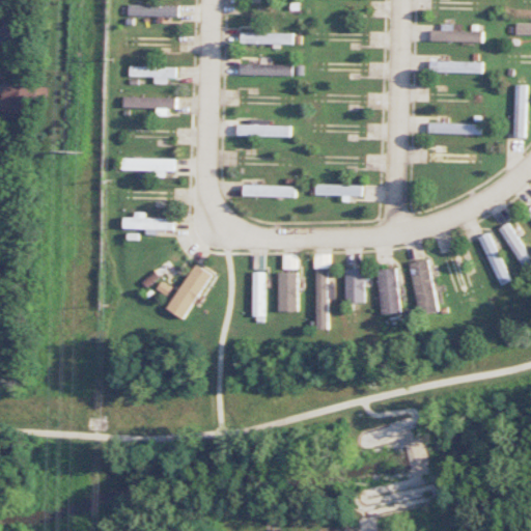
[(128,16),(177,18),(178,6),(129,5),(128,16)]
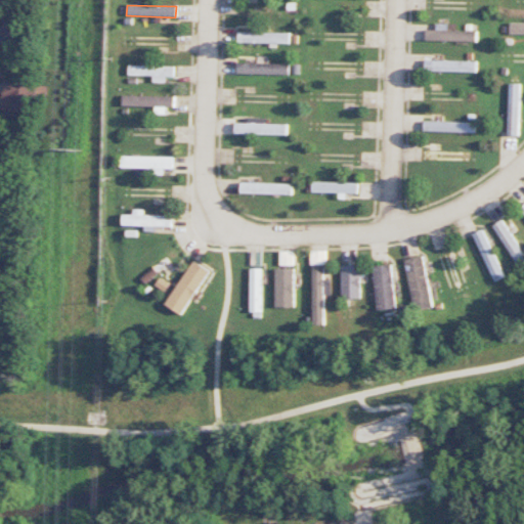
[(523,23),(510,24),(510,34),(523,34),(523,23)]
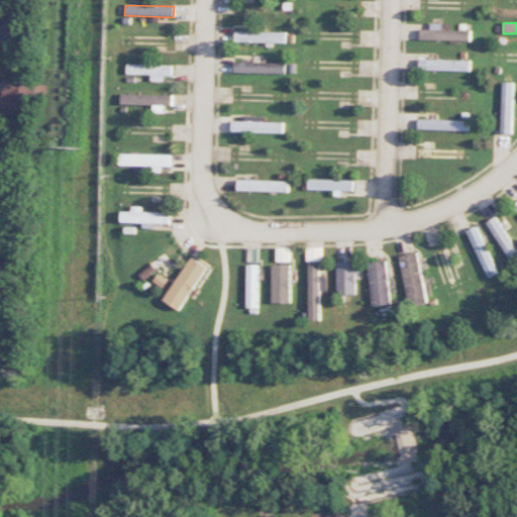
[(0,25),(0,48),(0,50),(22,47),(19,23),(0,25)]
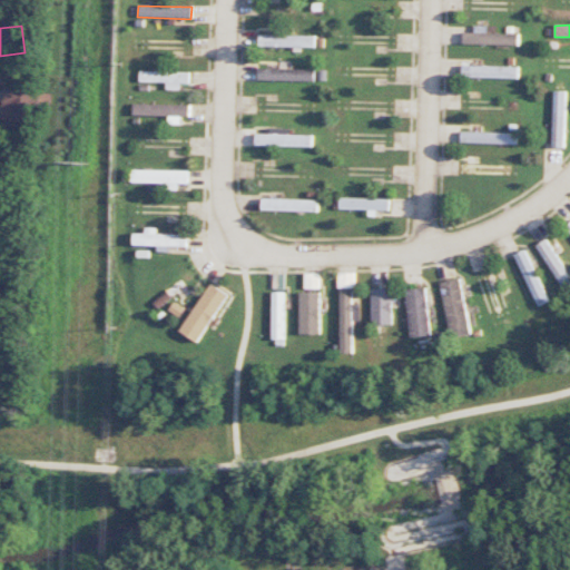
[(314,36),(258,35),(257,48),(300,48),(314,48),(314,36)]
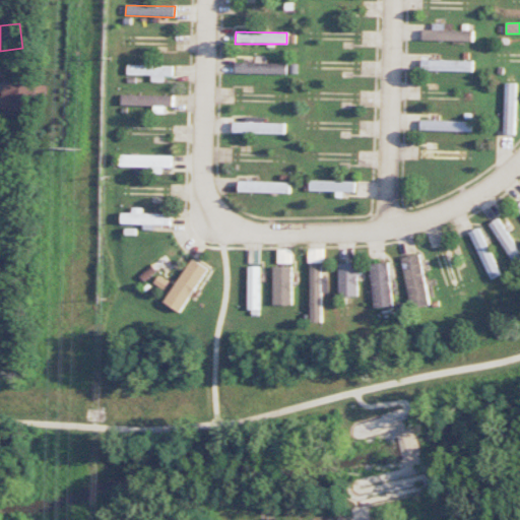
[(472,72),(472,61),(421,60),(421,71),(472,72)]
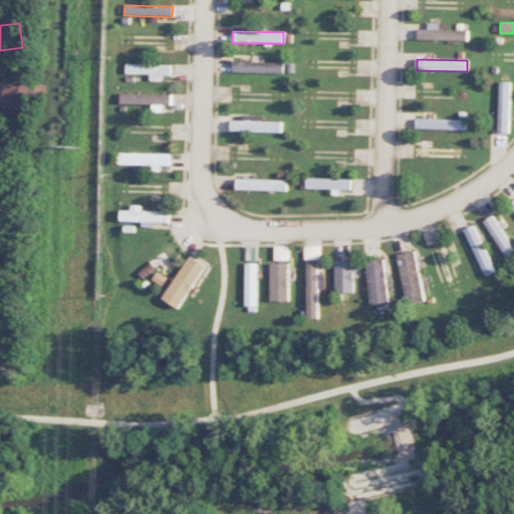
[(283,63),(232,62),(231,73),(283,74),(283,63)]
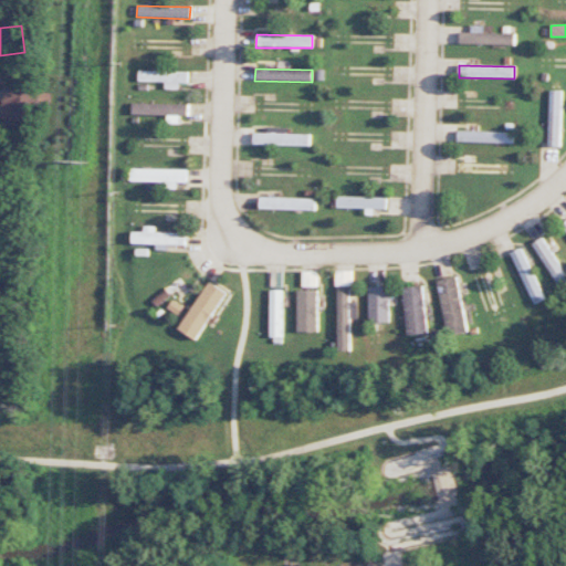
[(187,83),(188,72),(138,71),(138,82),(165,82),(165,90),(178,90),(178,83),(187,83)]
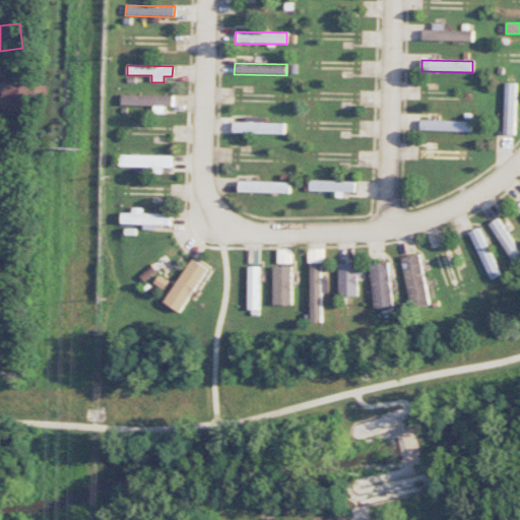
[(36,118),(37,83),(3,82),(3,118),(36,118)]
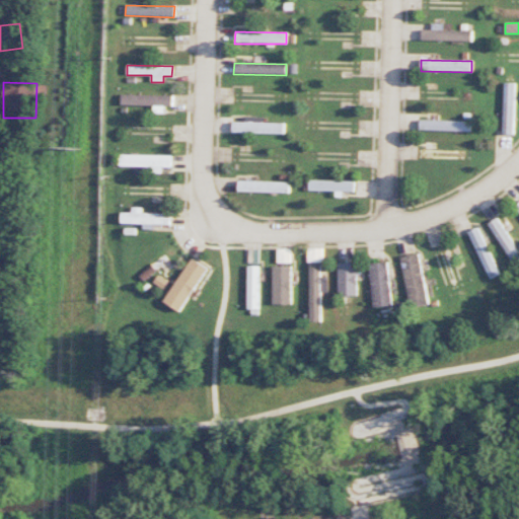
[(503,135),(514,135),(515,83),(504,83),(503,135)]
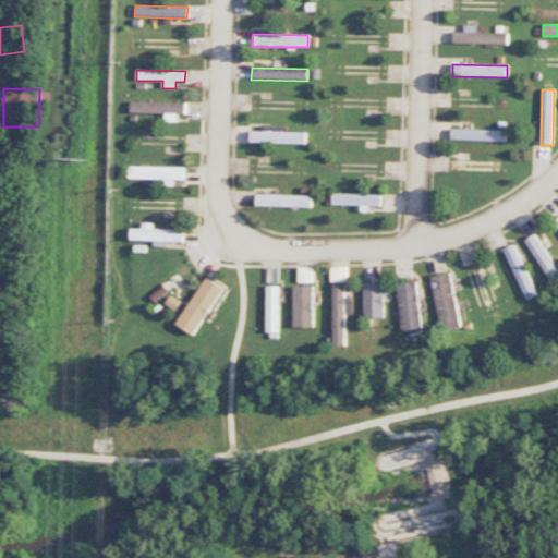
[(185,114),(185,102),(131,101),(130,113),(185,114)]
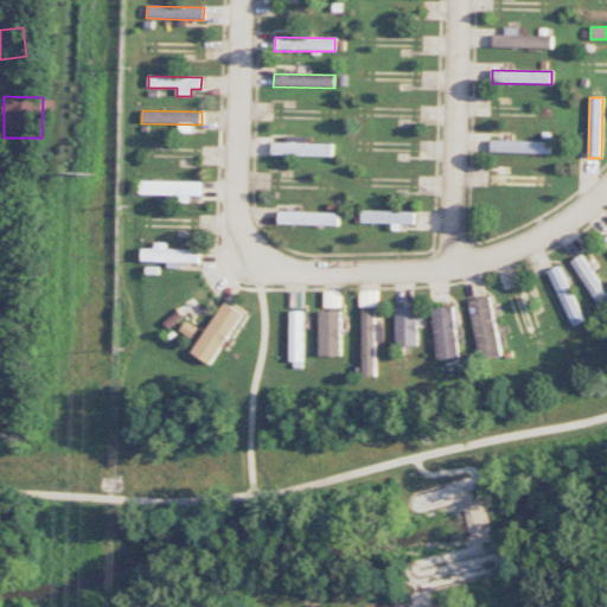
[(272,155),(331,157),(332,145),(306,144),(306,138),(286,136),(286,144),(272,142),(272,155)]
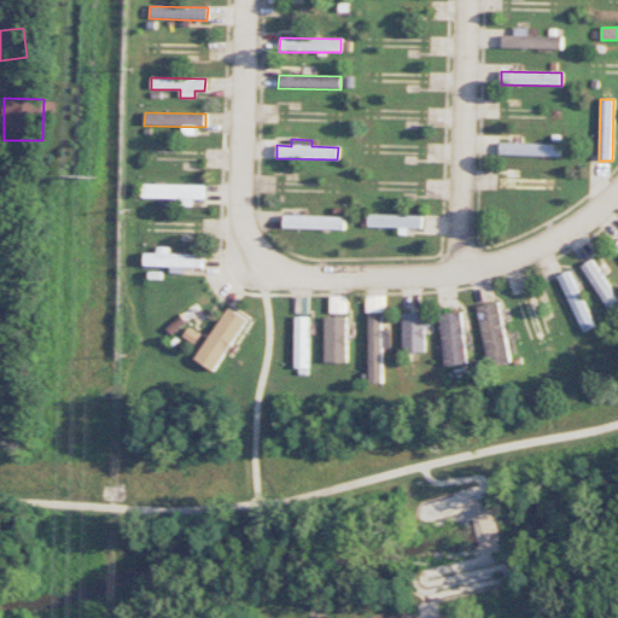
[(560,145),(500,143),(500,156),(560,157),(560,145)]
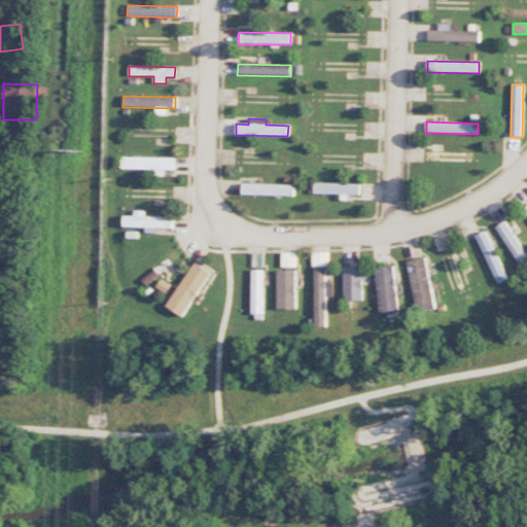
[(473,163),(473,151),(425,151),(425,162),(473,163)]
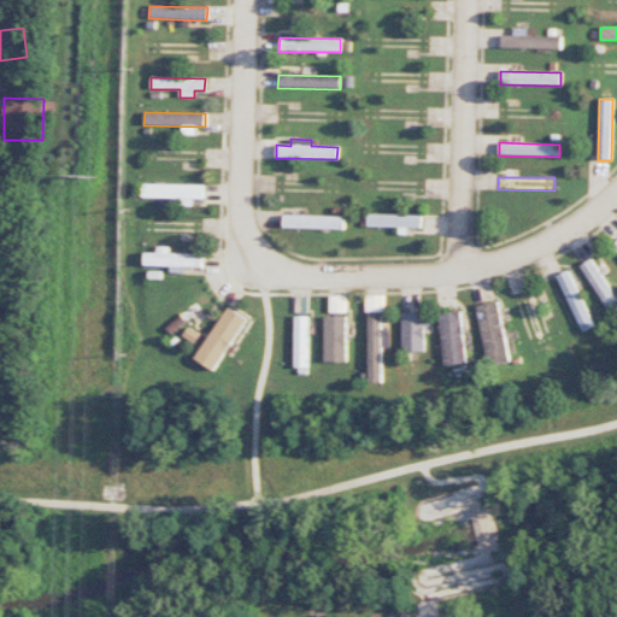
[(182,199),(181,206),(193,206),(193,199),(204,199),(205,186),(144,184),(144,198),(182,199)]
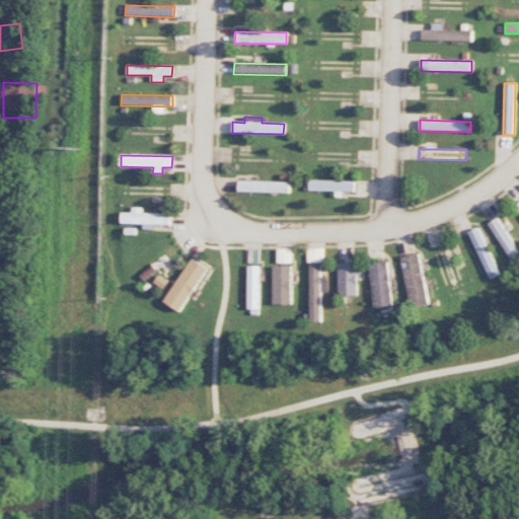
[(309,191),(355,192),(356,181),(309,180),(309,191)]
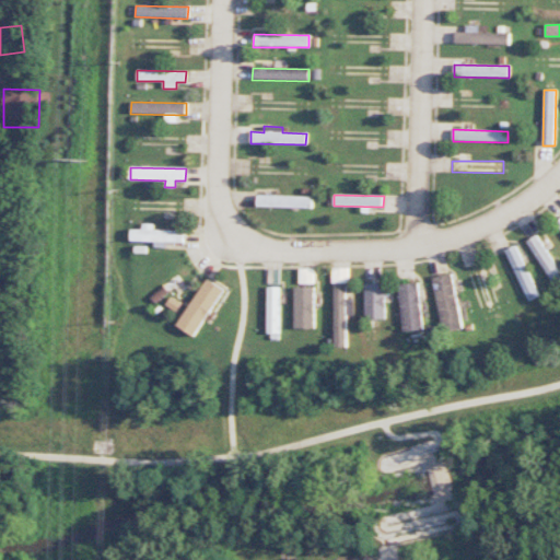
[(313,208),(313,197),(258,196),(257,207),(313,208)]
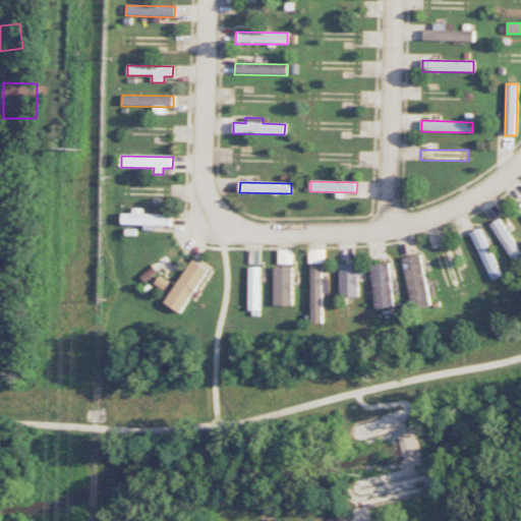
[(171,225),(171,215),(122,214),(122,224),(171,225)]
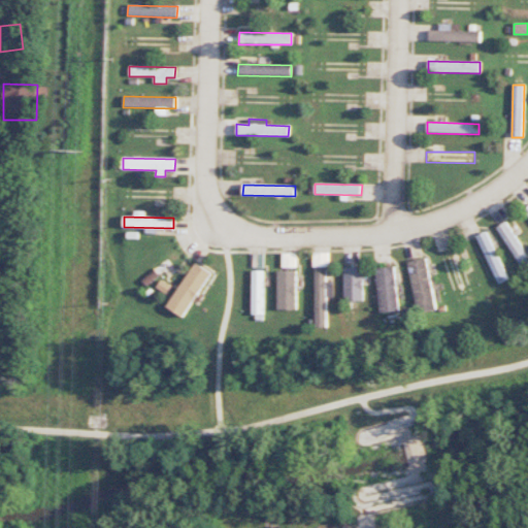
[(527,269),(527,255),(506,222),(497,228),(525,271),(527,269)]
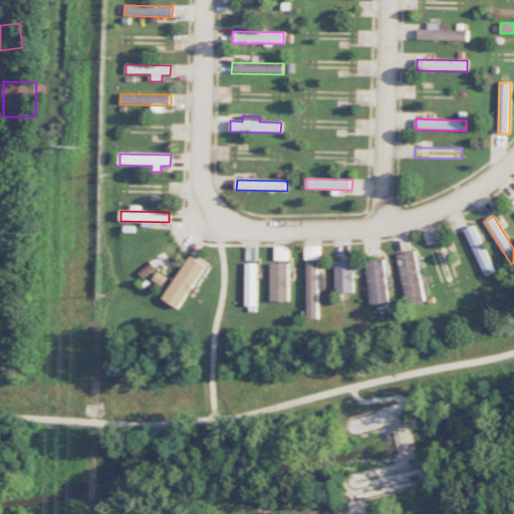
[(496,272),(475,225),(465,230),(486,276),(496,272)]
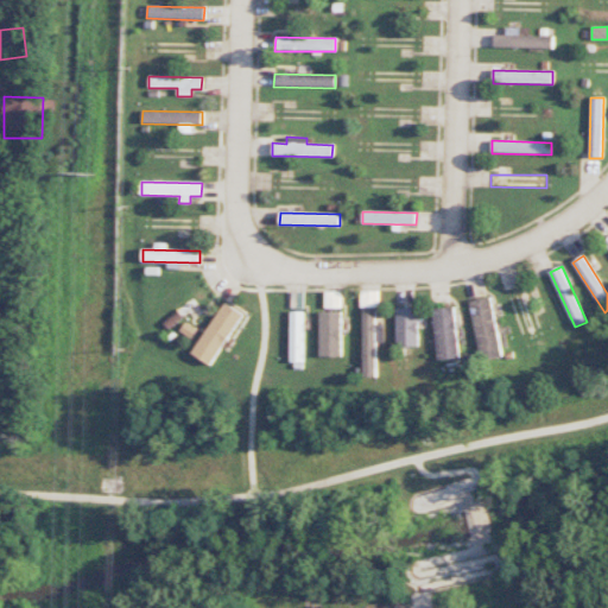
[(380,291),(360,291),(361,308),(380,308),(380,291)]
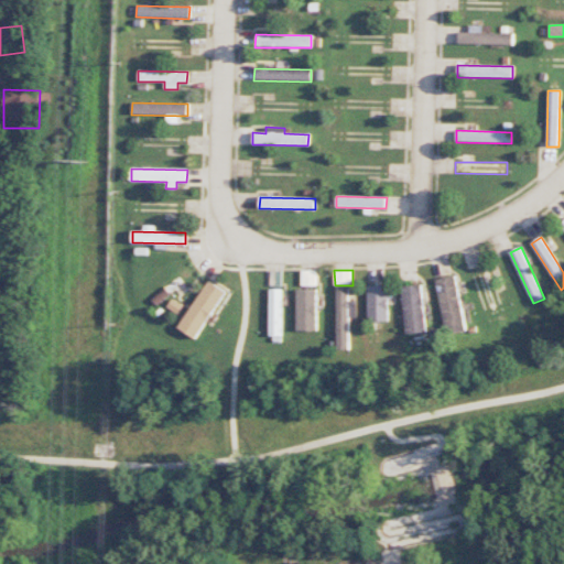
[(317,271),(302,271),(303,285),(317,285),(317,271)]
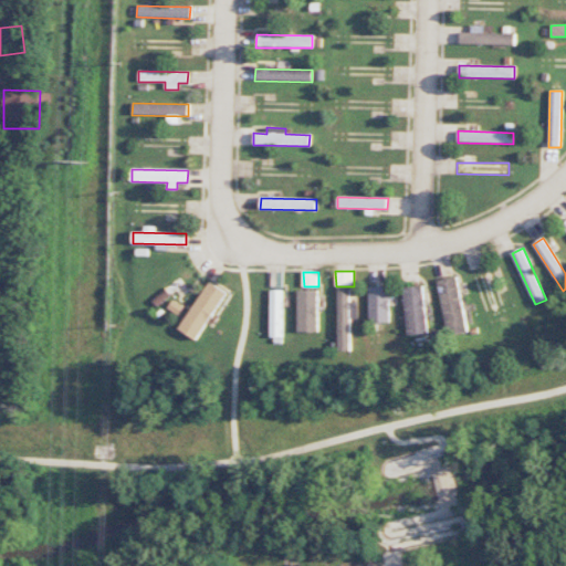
[(438,281),(450,336),(470,332),(458,276),(438,281)]
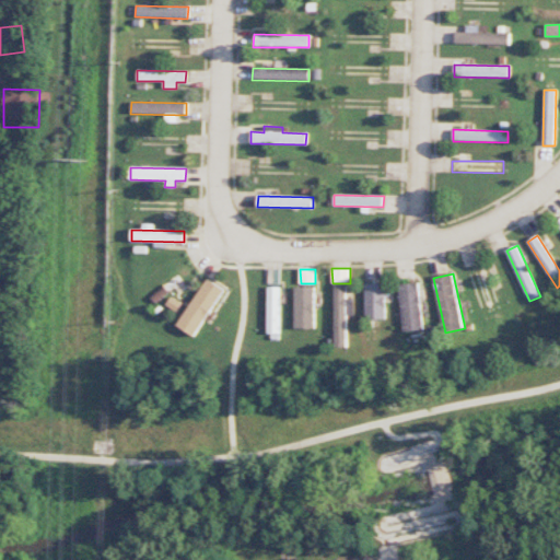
[(224,289),(207,279),(178,326),(196,337),(224,289)]
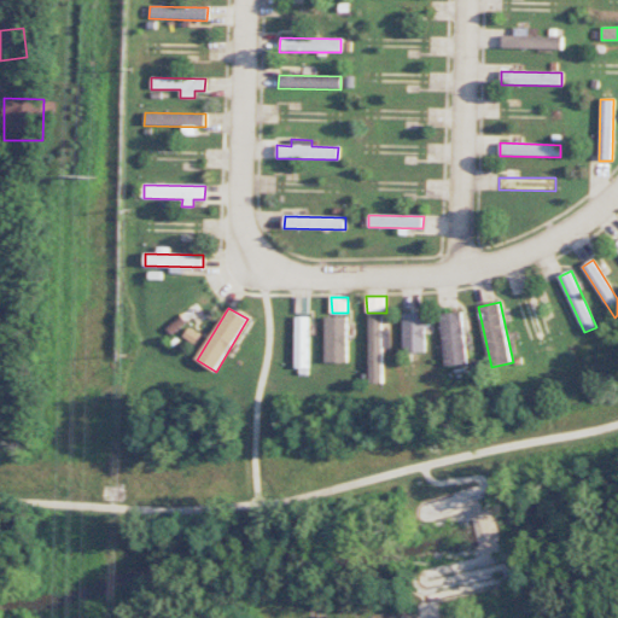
[(462,312),(441,314),(447,367),(470,365),(462,312)]
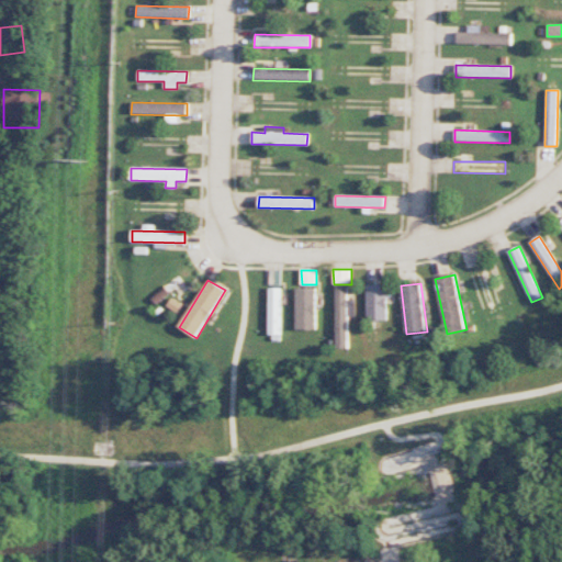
[(388,284),(367,284),(368,322),(389,321),(388,284)]
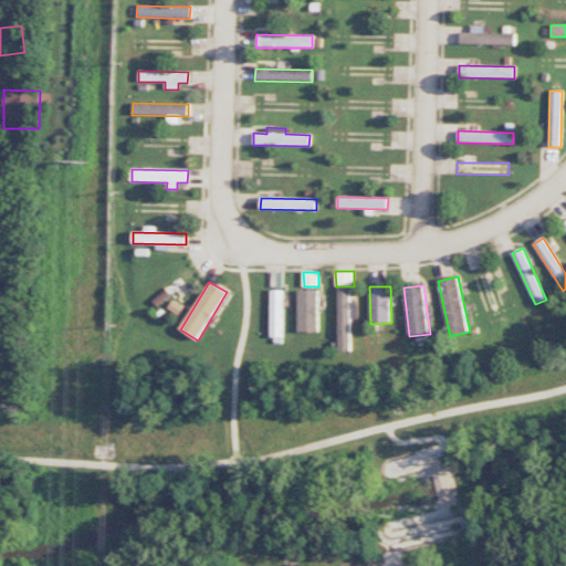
[(339,352),(352,352),(352,318),(359,318),(359,302),(350,302),(350,287),(338,287),(339,352)]
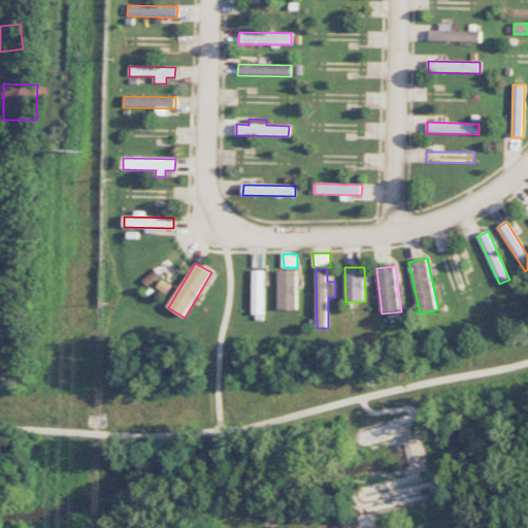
[(298,309),(297,270),(278,271),(279,309),(298,309)]
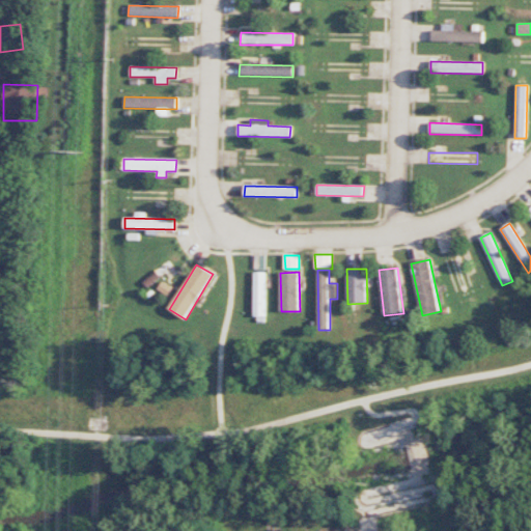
[(266,273),(255,273),(255,323),(266,323),(266,273)]
